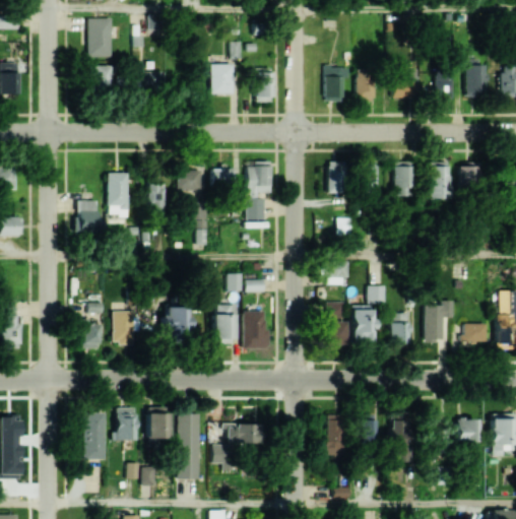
[(0,28),(18,28),(18,16),(0,15),(0,28)]
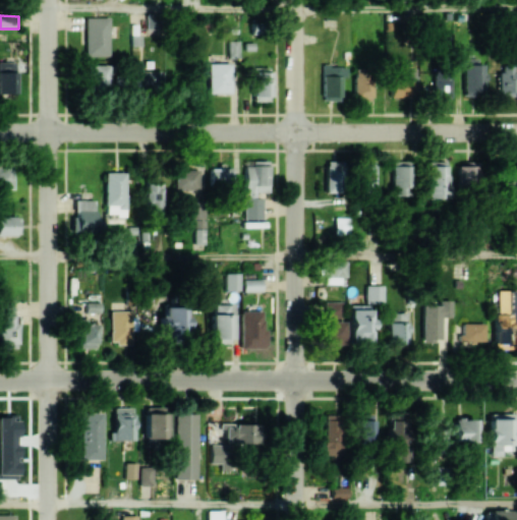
[(89,18),(88,57),(112,57),(112,18),(89,18)]
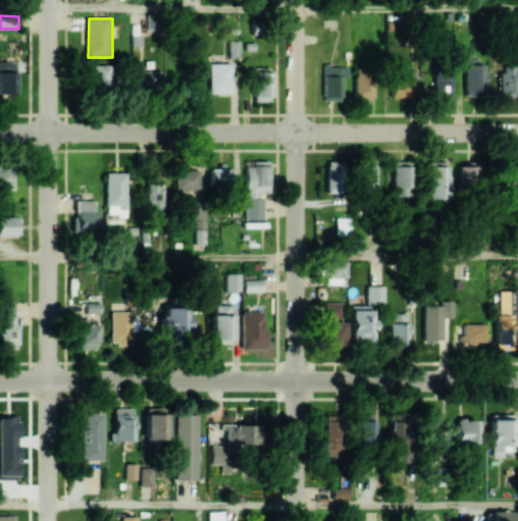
[(231,59),(243,59),(243,42),(231,42),(231,59)]
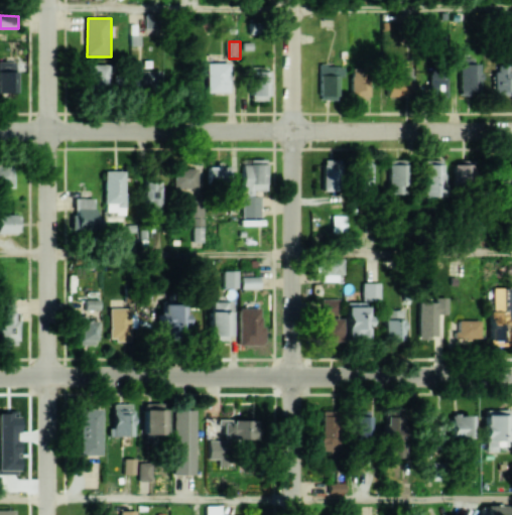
[(0,92),(16,93),(17,62),(0,61),(0,92)]
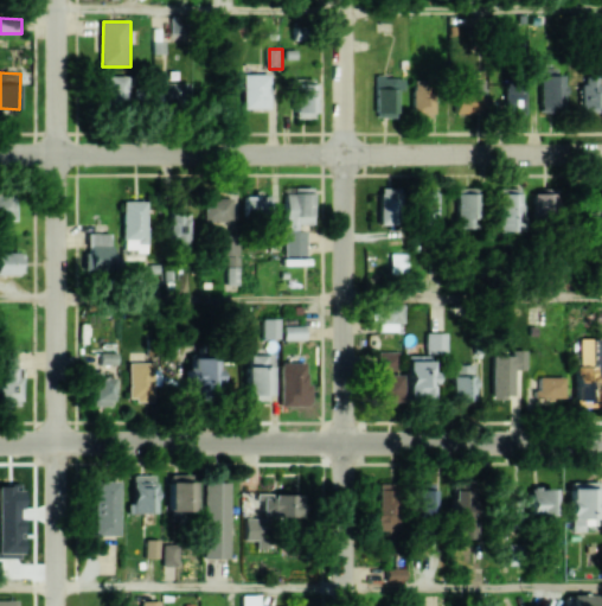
[(273,75),(245,75),(244,109),(271,110),(273,75)]
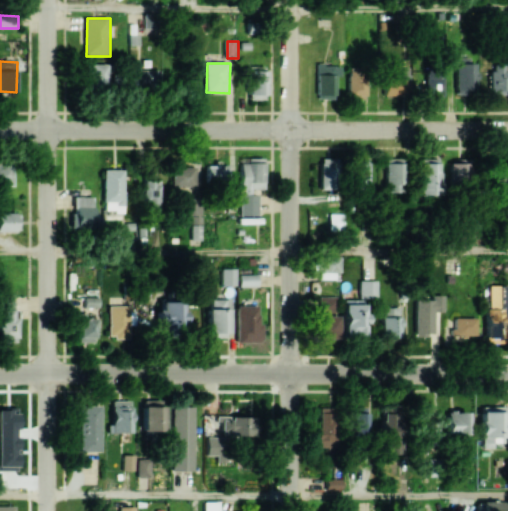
[(478,63),(457,64),(458,95),(478,94),(478,63)]
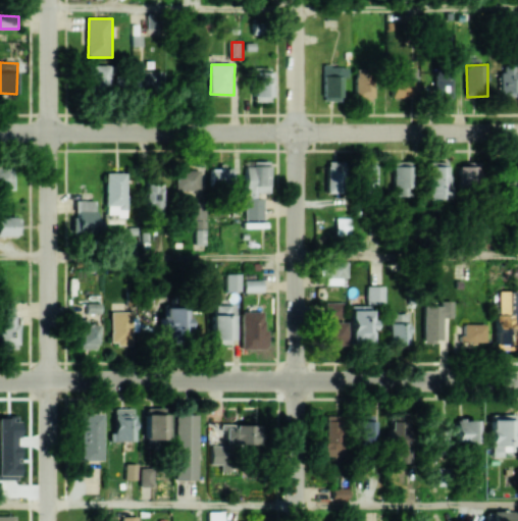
[(503,97),(517,96),(517,65),(502,66),(503,97)]
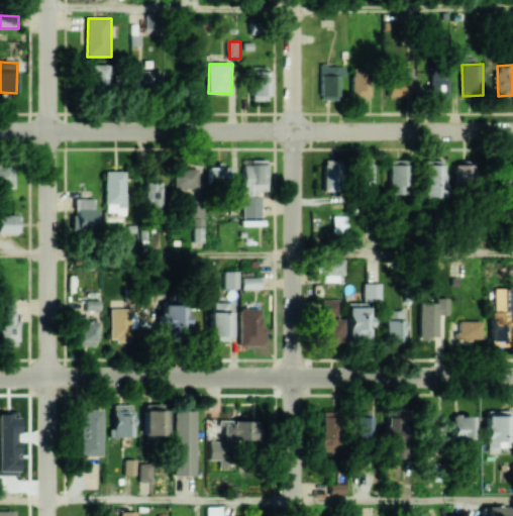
[(91,89),(110,89),(110,66),(91,66),(91,89)]
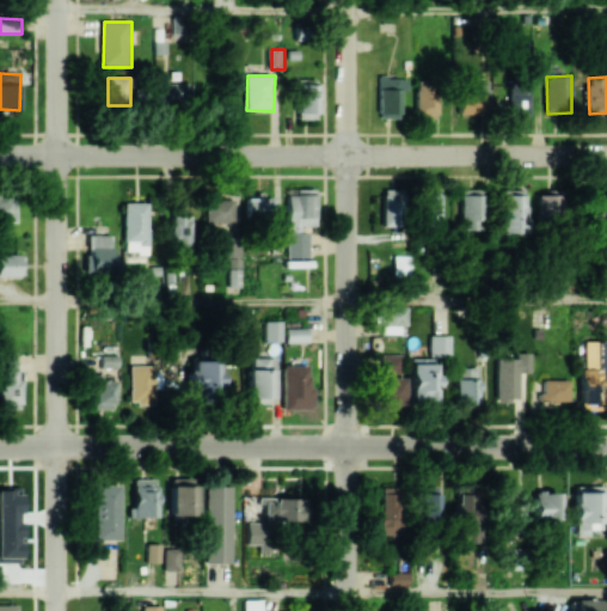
[(404,90),(409,90),(410,79),(381,78),(380,116),(403,116),(404,90)]
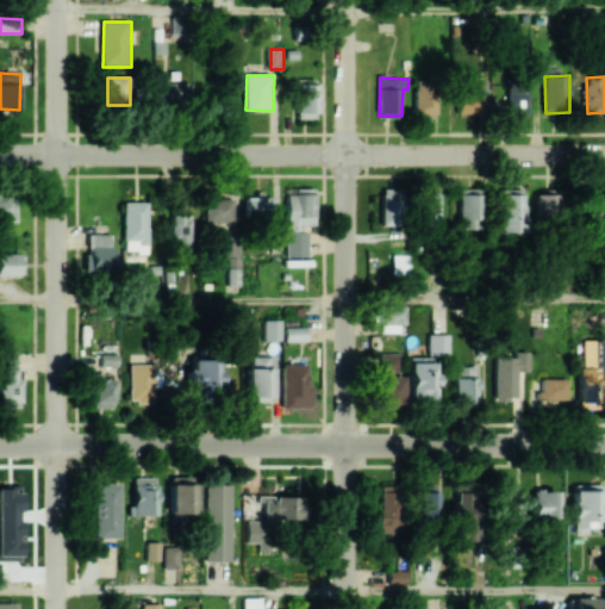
[(299,80),(298,119),(319,120),(319,80),(299,80)]
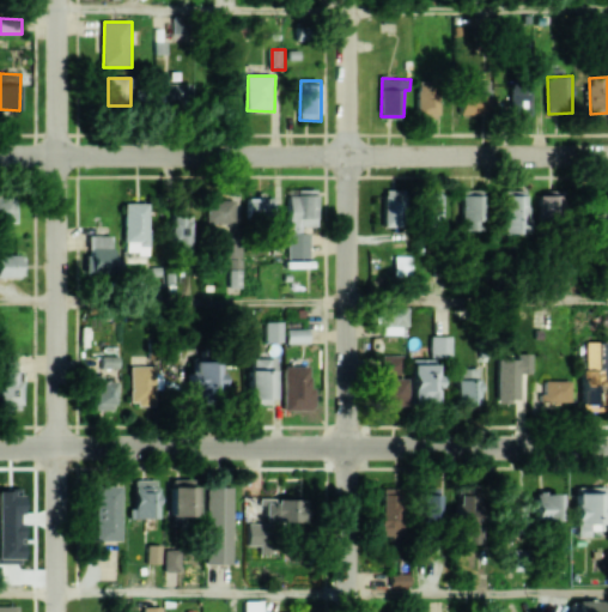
[(419,119),(441,120),(441,83),(419,83),(419,119)]
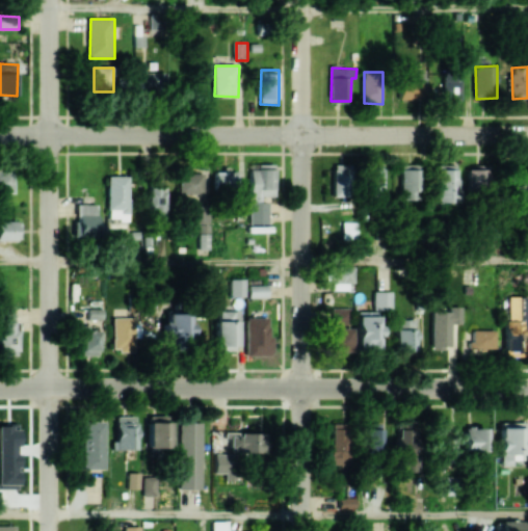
[(401,100),(427,100),(428,72),(420,72),(419,80),(401,80),(401,100)]
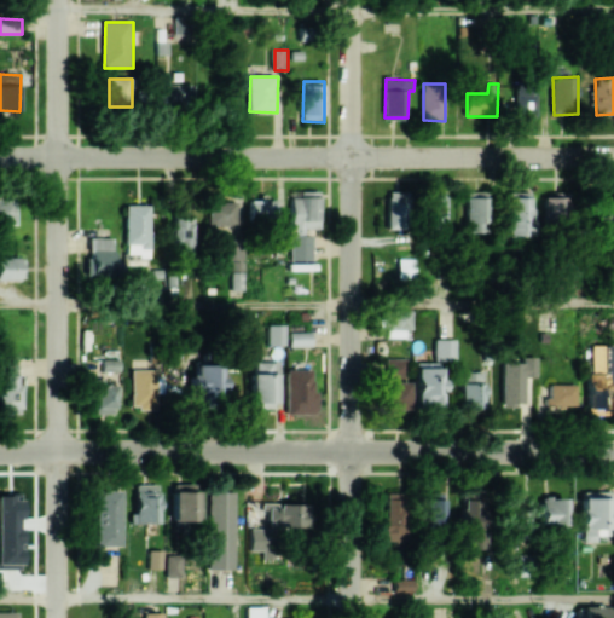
[(196,86),(162,85),(162,109),(196,109),(196,86)]
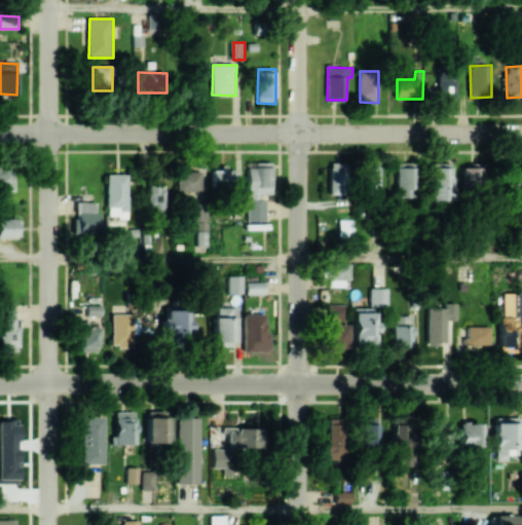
[(457,72),(439,73),(440,99),(457,99),(457,72)]
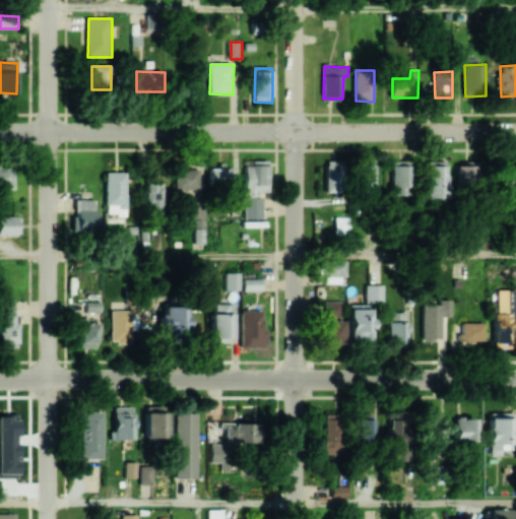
[(327,193),(342,193),(342,161),(328,161),(327,193)]
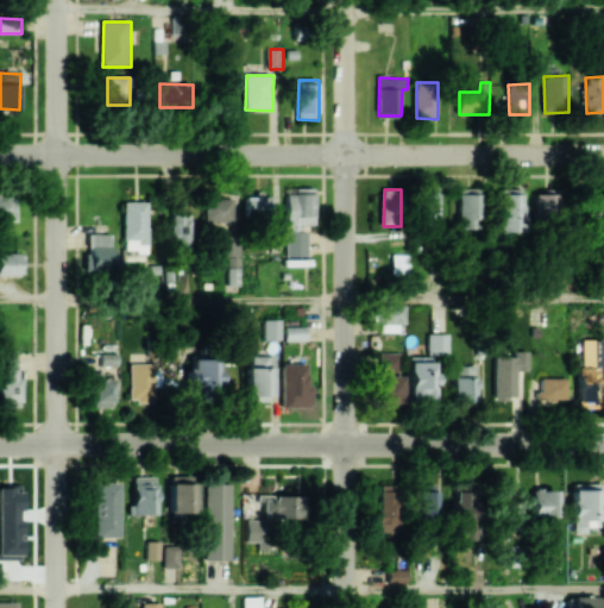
[(421,230),(441,229),(440,189),(420,189),(421,230)]
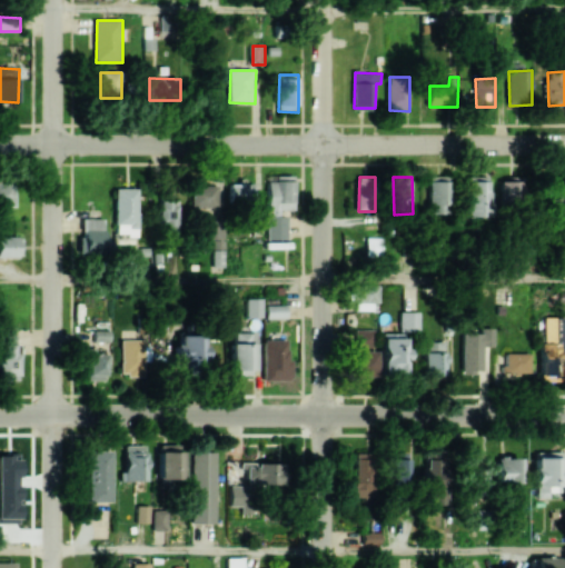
[(450,215),(452,177),(432,177),(430,213),(450,215)]
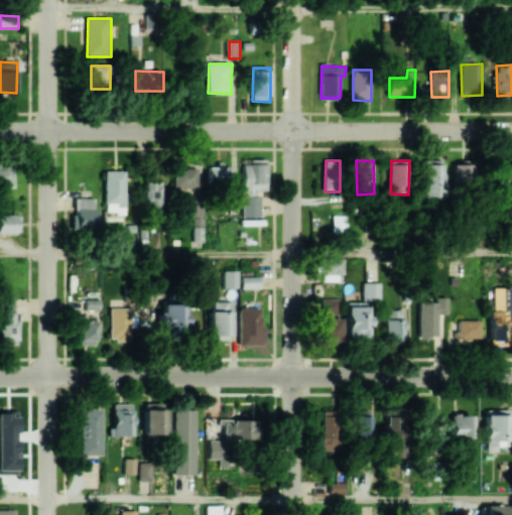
[(424,161),(425,198),(446,198),(445,160),(424,161)]
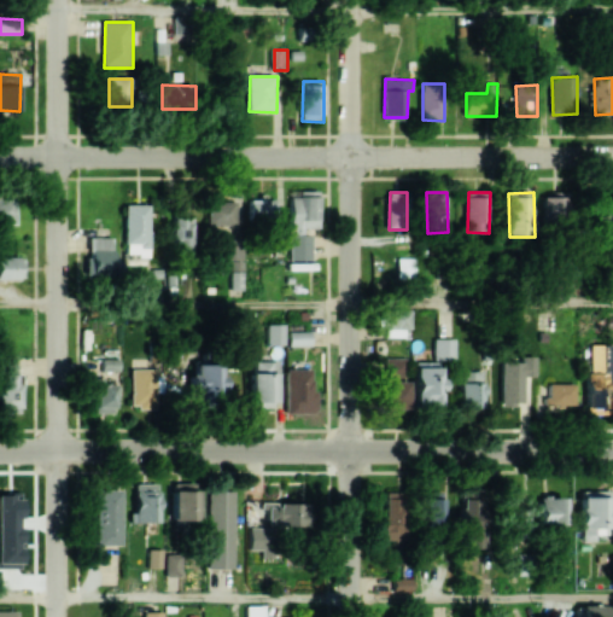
[(314,262),(314,236),(308,236),(308,228),(320,228),(321,193),(292,193),(292,232),(293,232),(292,261),(314,262)]
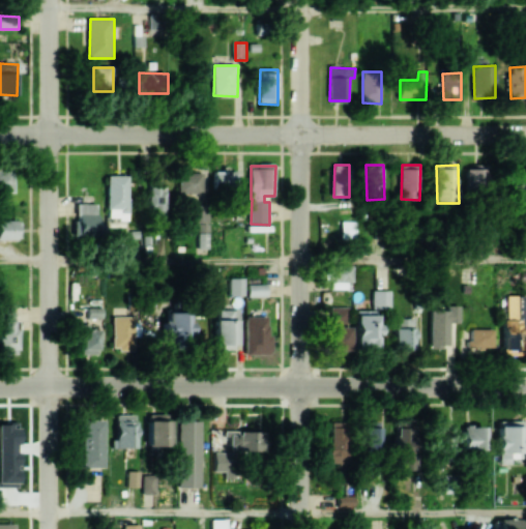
[(467,188),(488,189),(489,168),(468,167),(467,188)]
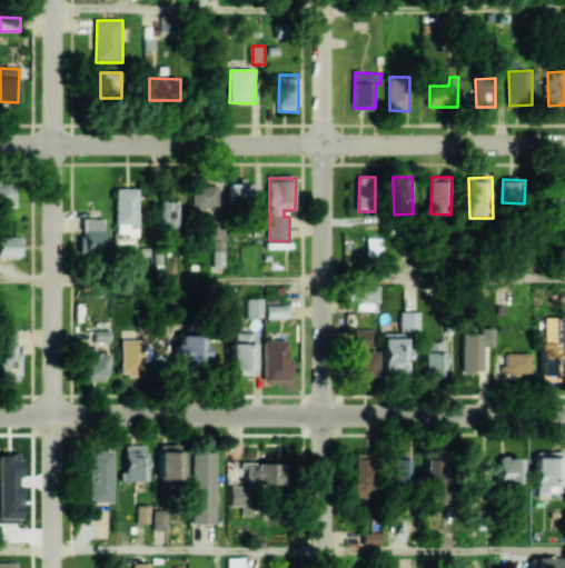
[(0,206),(17,207),(18,185),(0,183),(0,206)]
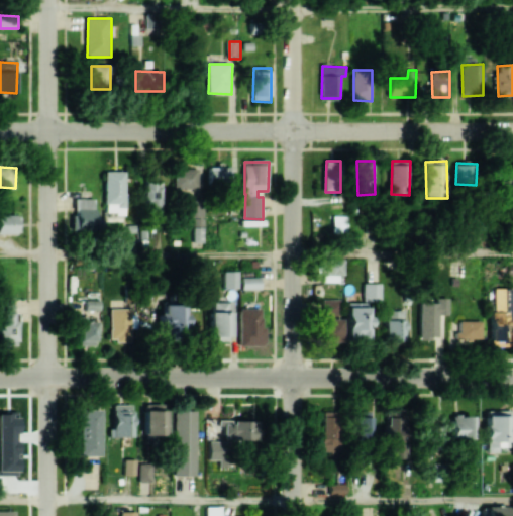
[(232,167),(210,168),(211,189),(232,188),(232,167)]
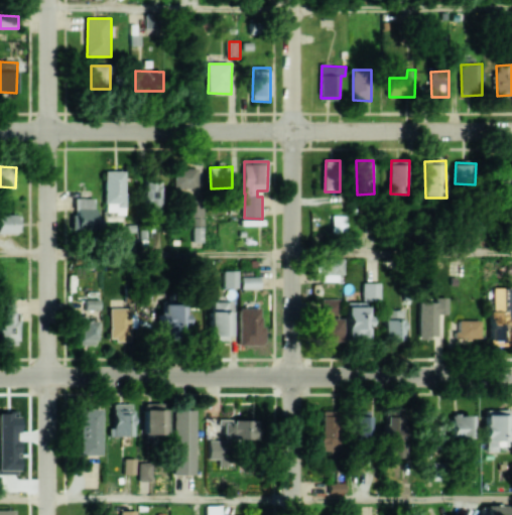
[(175,189),(199,189),(199,169),(175,168),(175,189)]
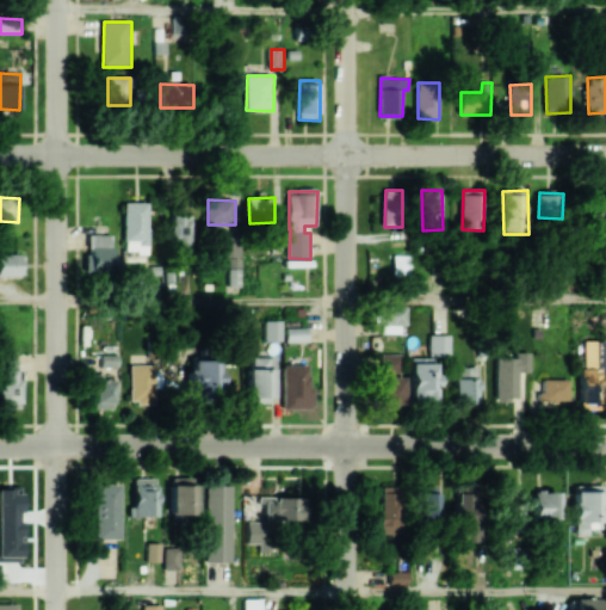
[(127,253),(152,253),(150,203),(125,203),(127,253)]
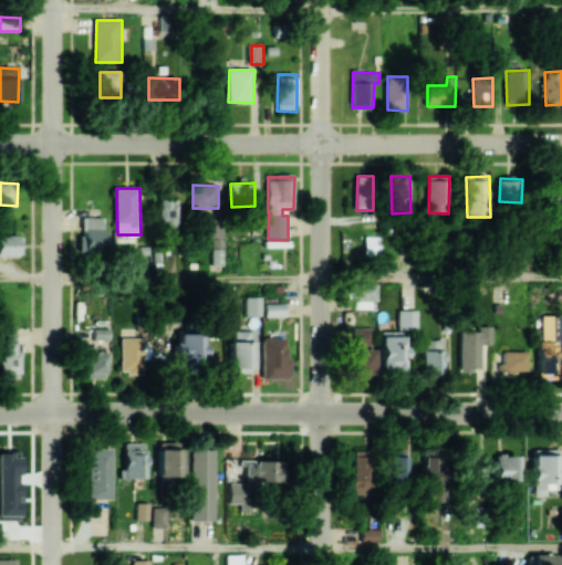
[(544,219),(561,218),(561,190),(544,190),(544,219)]
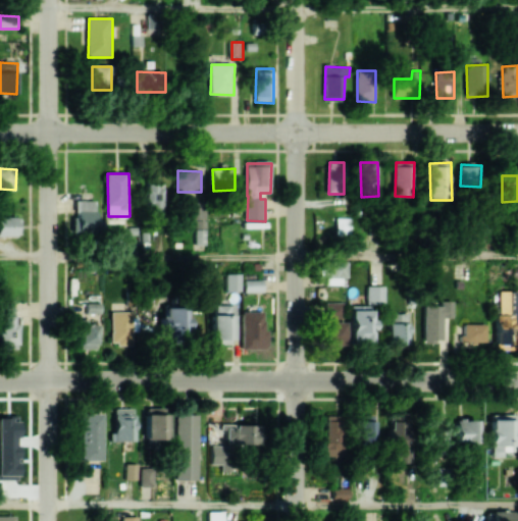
[(148,181),(149,214),(166,213),(165,181),(148,181)]
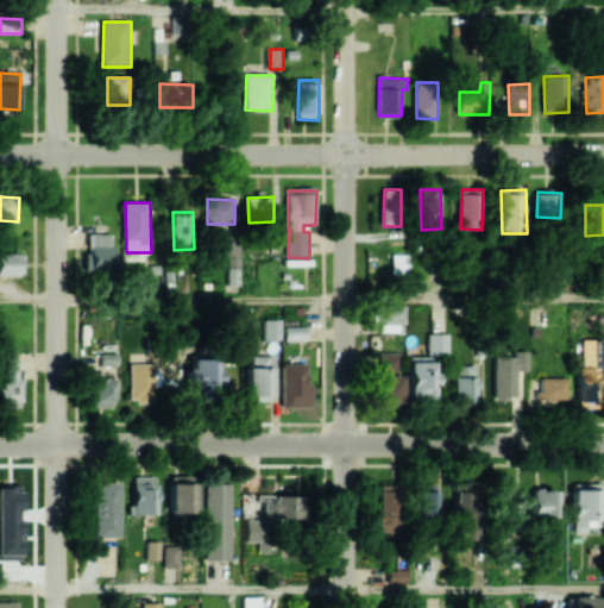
[(114,236),(88,236),(89,271),(120,271),(120,258),(114,259),(114,236)]
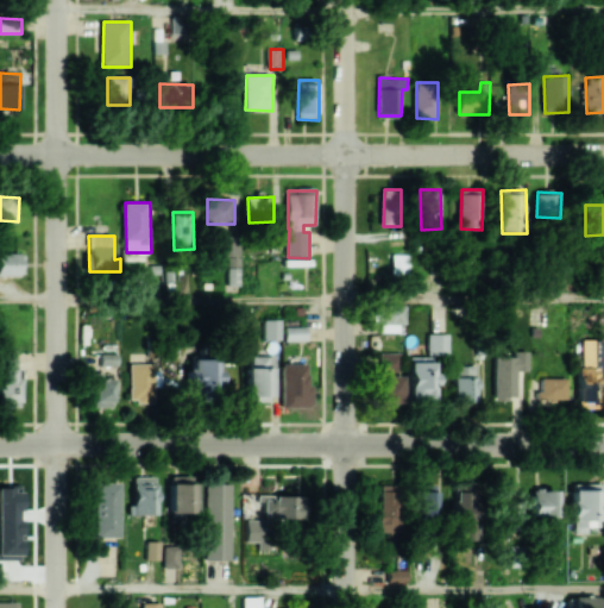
[(243,287),(244,237),(221,236),(220,257),(231,257),(231,287),(243,287)]
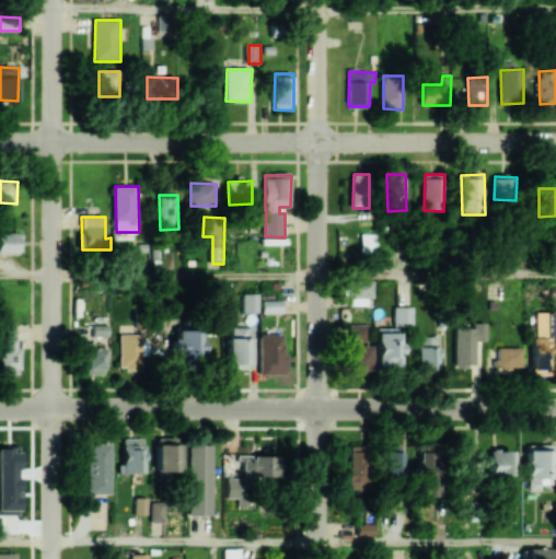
[(0,253),(24,254),(24,234),(0,233),(0,253)]
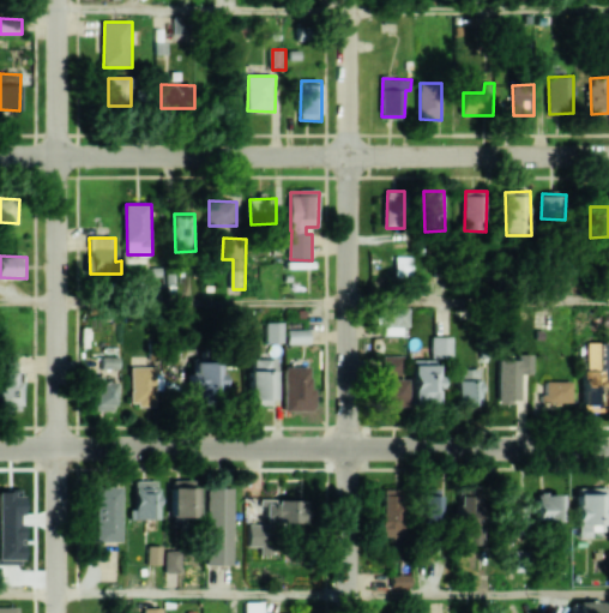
[(398,277),(415,277),(415,257),(398,257),(398,277)]
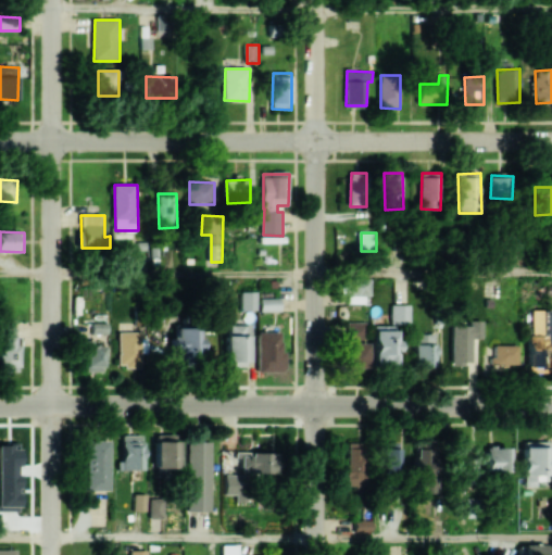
[(366,304),(366,295),(373,295),(373,279),(350,279),(349,304),(366,304)]
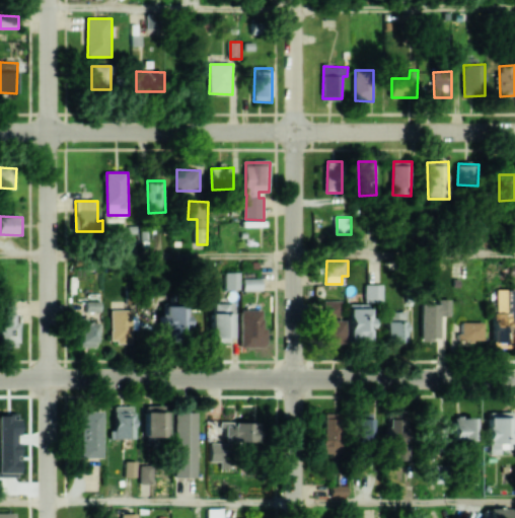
[(241,273),(227,273),(227,290),(241,290),(241,273)]
